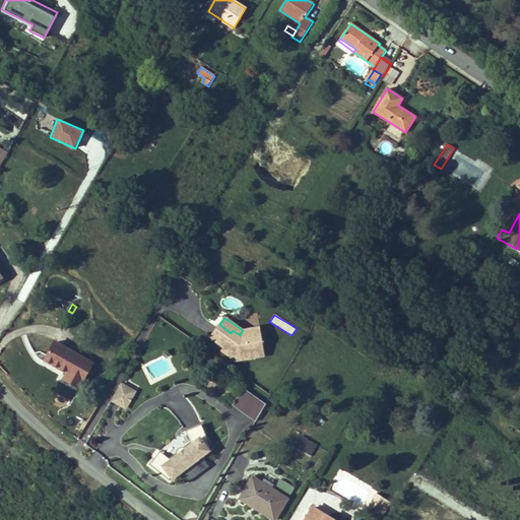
[(265,356),(260,328),(243,330),(240,335),(233,330),(231,333),(219,324),(209,338),(223,348),(228,351),(225,354),(237,362),(265,356)]
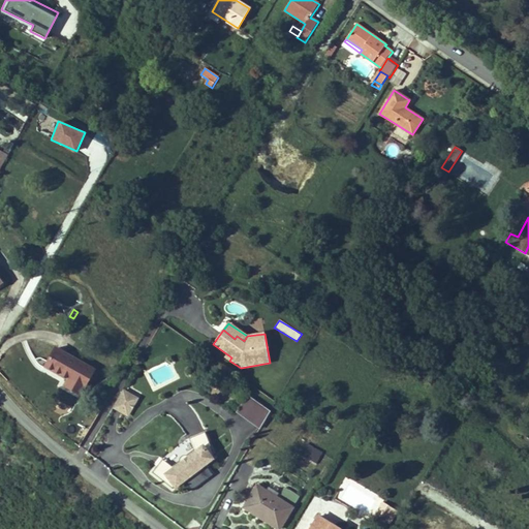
[(56,348),(45,367),(68,379),(65,386),(81,395),(95,370),(56,348)]
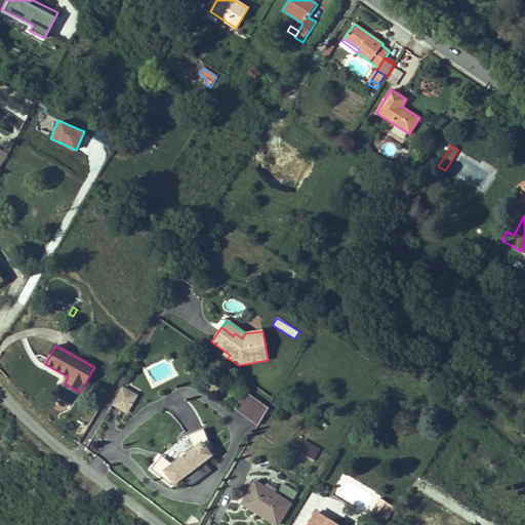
[(122,406),(129,395),(125,392),(127,388),(123,385),(114,401),(122,406)]
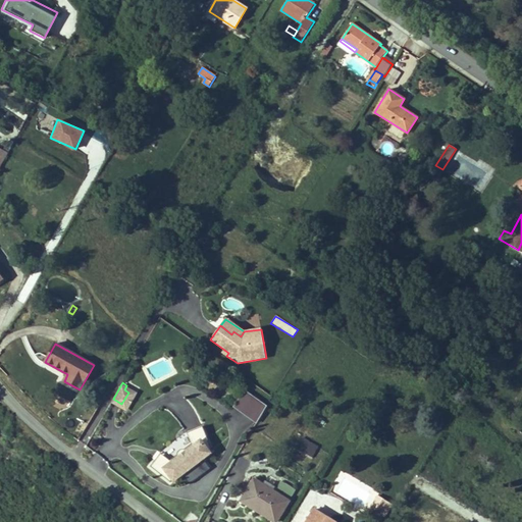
[(127,407),(137,390),(126,385),(124,389),(128,393),(121,404),(127,407)]
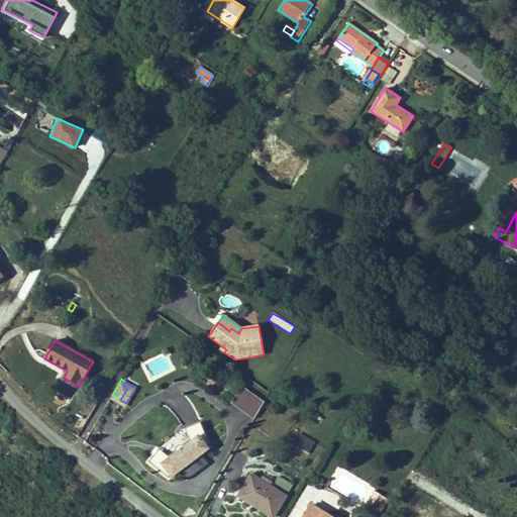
[(230,403),(253,418),(265,402),(242,387),(230,403)]
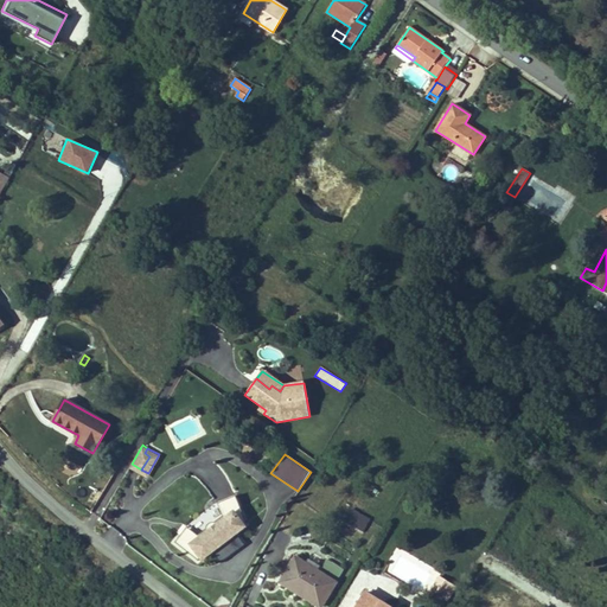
[(232,535),(244,526),(234,498),(215,505),(219,518),(222,522),(202,535),(199,532),(191,526),(179,542),(199,558),(208,553),(232,535)]
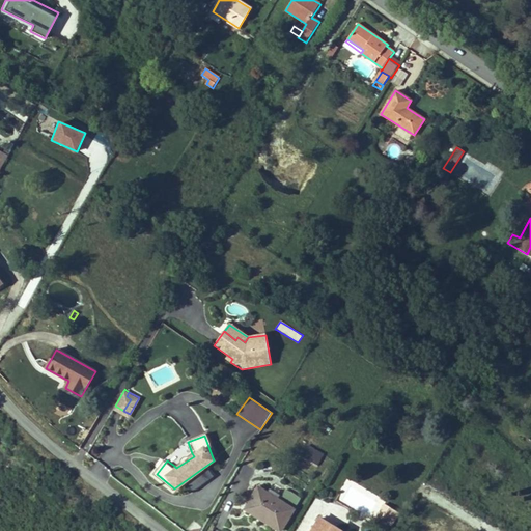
[(301,457),(317,467),(325,453),(308,444),(301,457)]
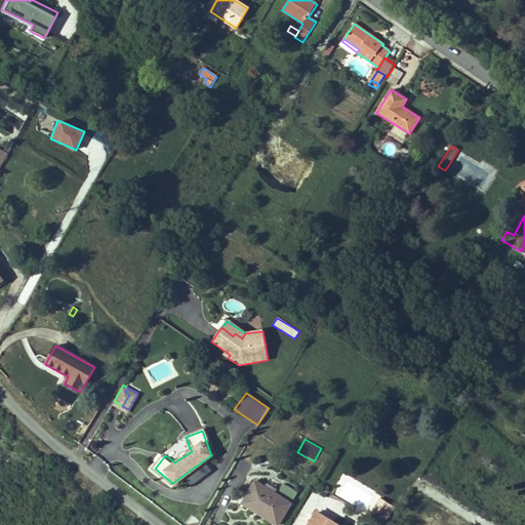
[(174,462),(192,451),(190,448),(172,460),(174,462)]
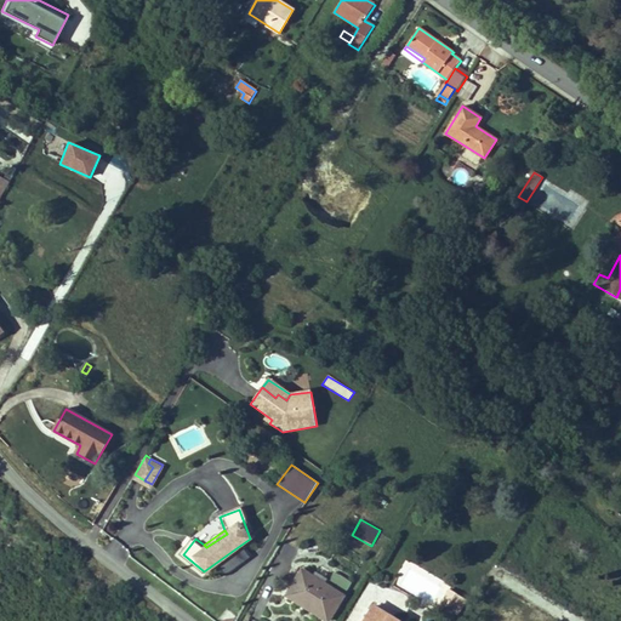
[(183,554),(195,539),(193,536),(180,552),(183,554)]
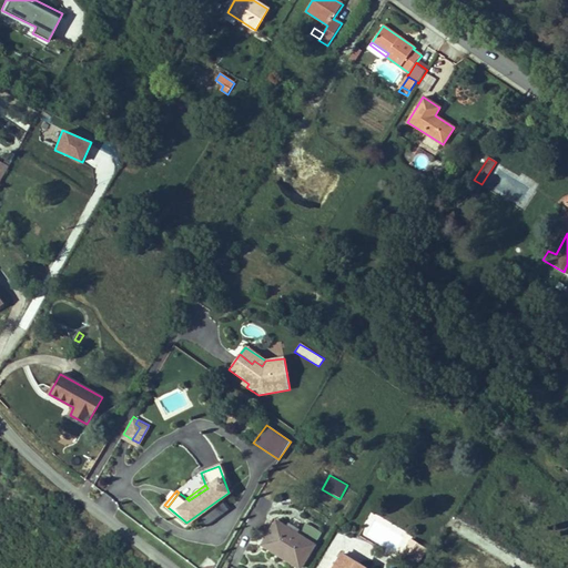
[(203,529),(226,511),(217,500),(194,517),(203,529)]
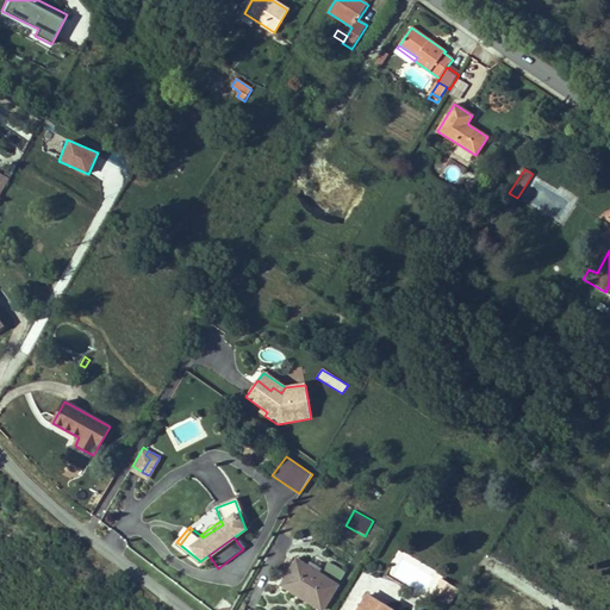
[(299,558),(297,560),(309,567),(311,565),(299,558)]
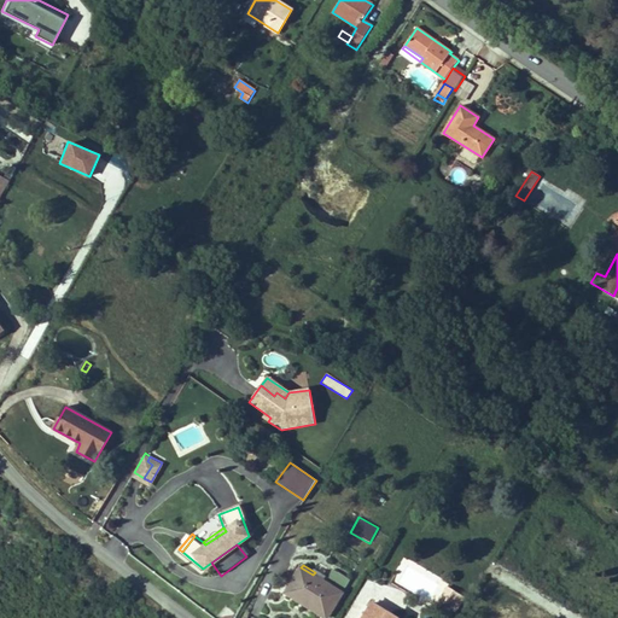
[(301,567),(287,589),(301,598),(302,595),(307,599),(304,605),(325,617),(326,617),(342,593),(340,593),(325,583),(321,581),(313,575),(301,567)]
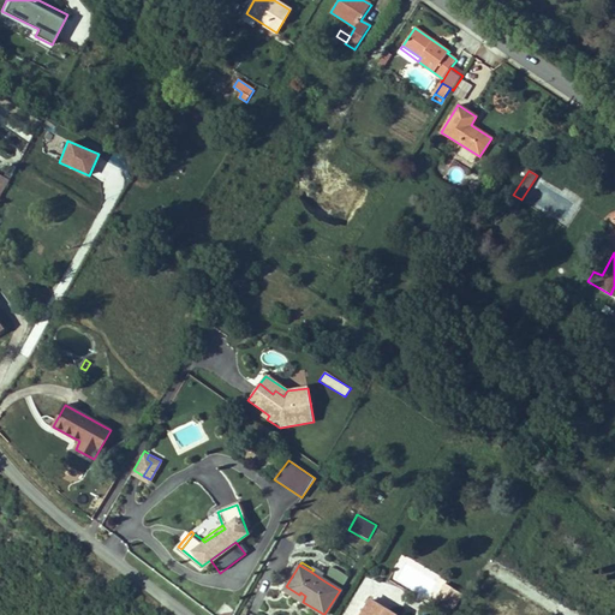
[(332,567),(323,580),(339,590),(347,577),(332,567)]
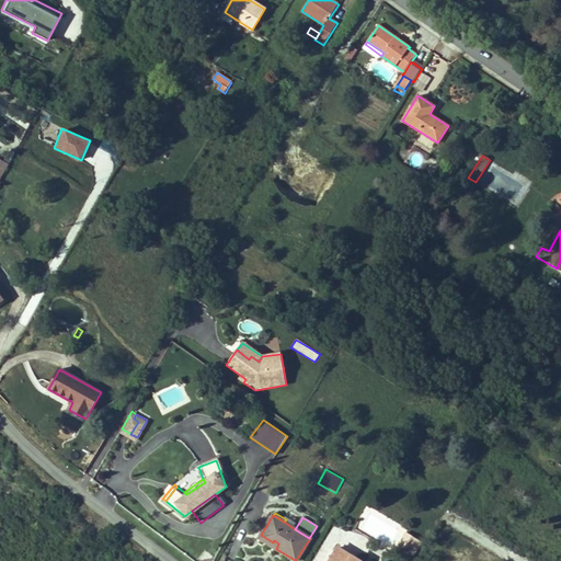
[(261,535),(259,538),(276,549),(278,544),(274,540),(273,542),(261,535)]
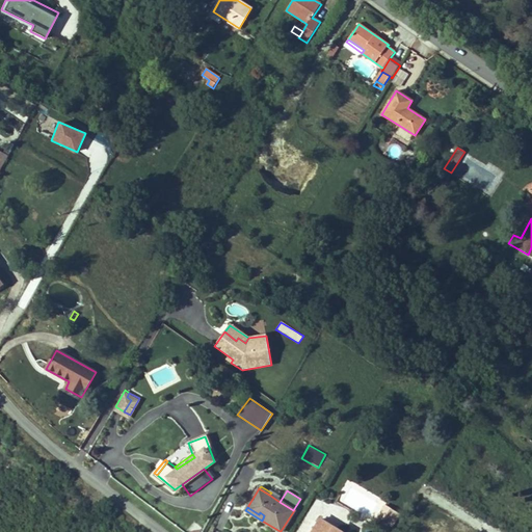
[(389,513),(382,509),(377,520),(382,523),(389,513)]
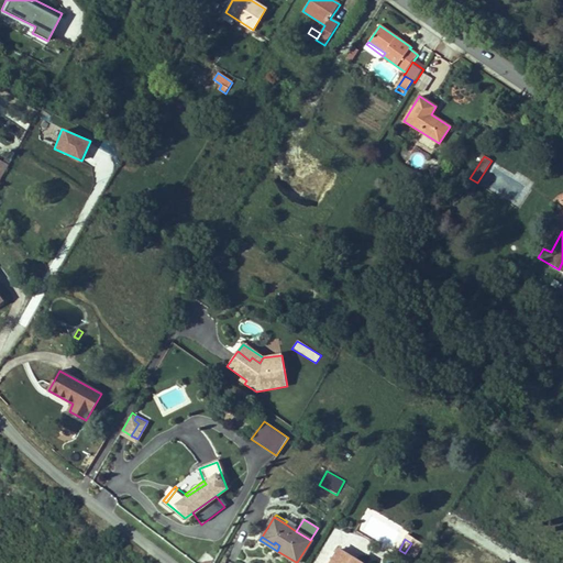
[(360,562),(339,550),(330,562),(360,562)]
